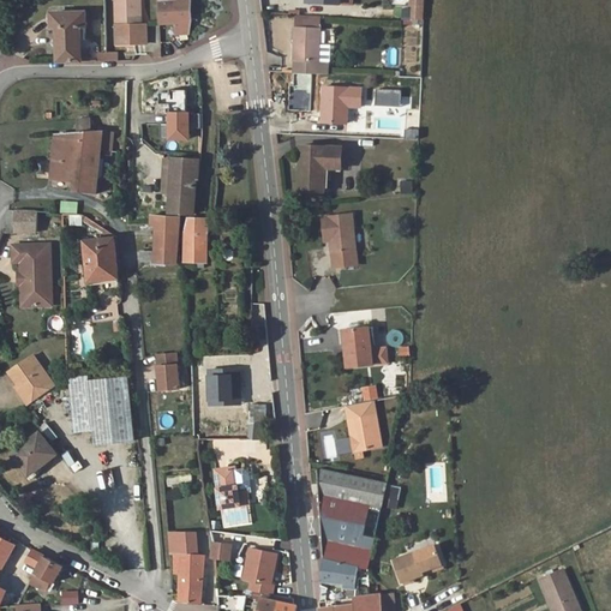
[(112,0),(113,6),(114,42),(145,41),(144,22),(139,22),(137,0),(112,0)]
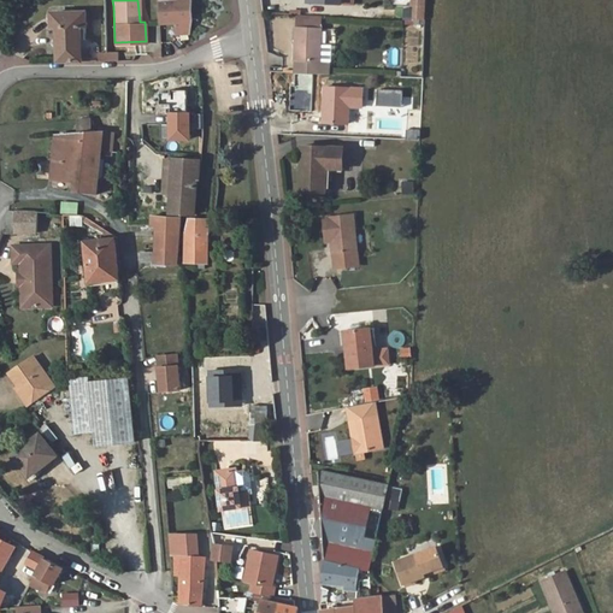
[(157,0),(158,25),(175,25),(176,35),(188,35),(190,25),(188,0),(157,0)]
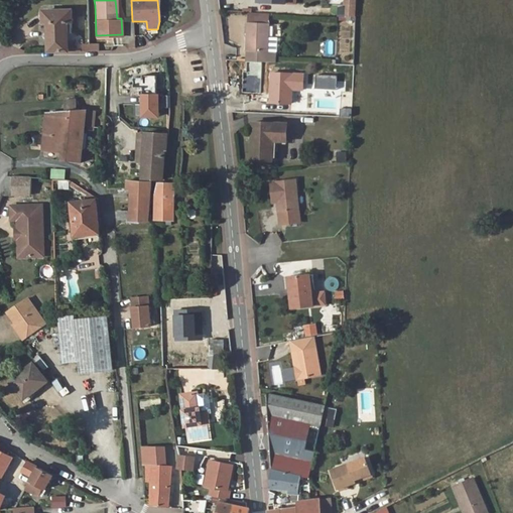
[(52,54),(73,54),(73,35),(73,24),(77,24),(77,12),(47,13),(47,25),(52,25),(52,54)]
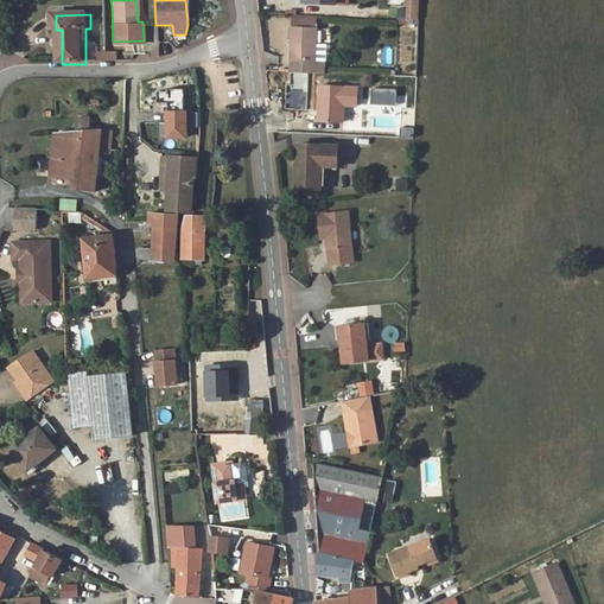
[(300,16),(299,30),(325,31),(325,18),(300,16)]
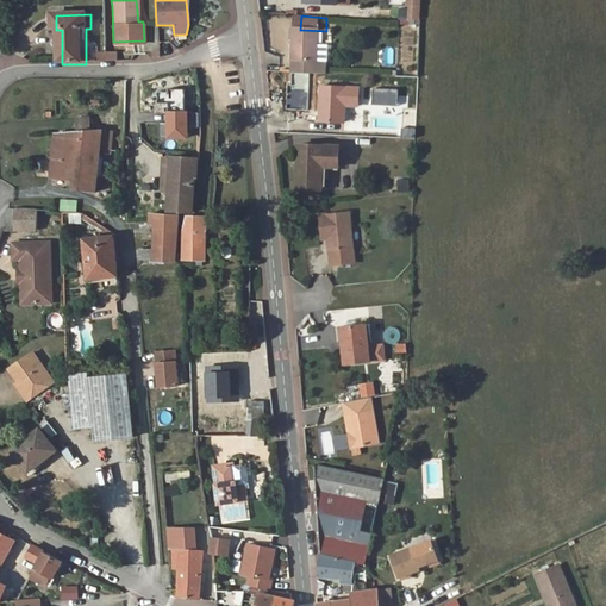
[(300,30),(299,73),(333,74),(333,63),(325,62),(326,31),(300,30)]
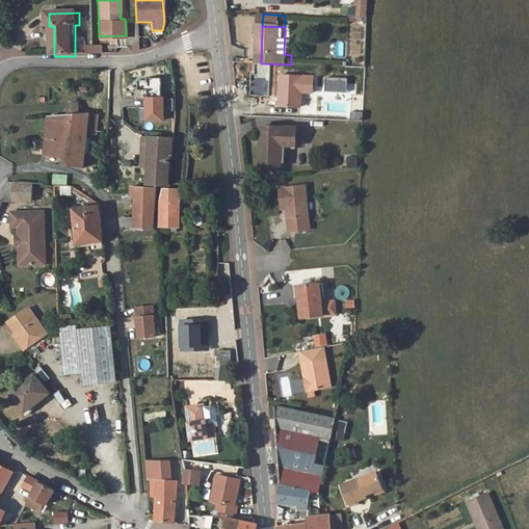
[(108,58),(111,58),(112,51),(88,49),(88,57),(108,58)]
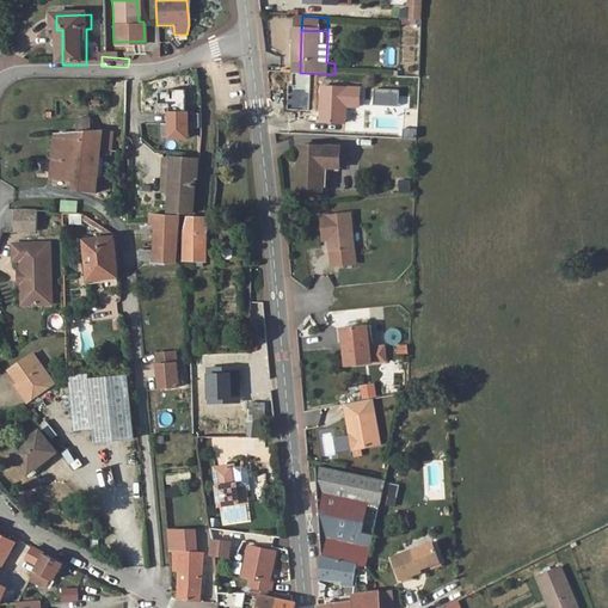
[(342,121),(342,102),(343,85),(320,84),(319,120),(342,121)]
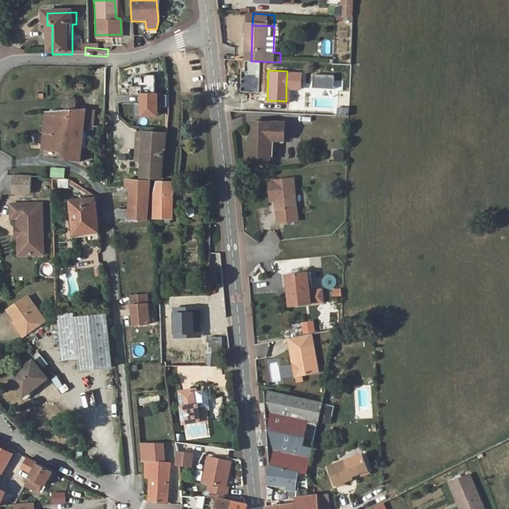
[(339,105),(352,105),(353,93),(339,93),(339,105)]
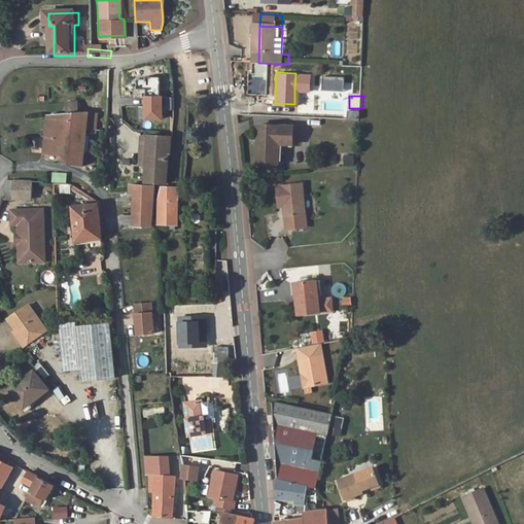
[(168,124),(167,99),(147,99),(148,125),(168,124)]
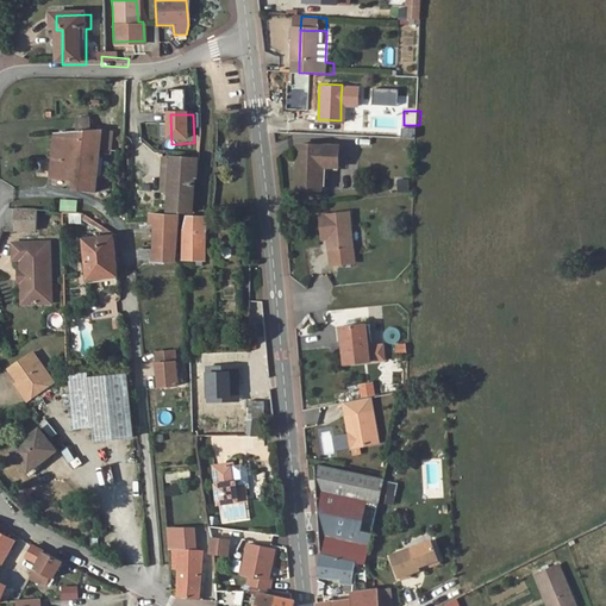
[(74,124),(75,135),(87,133),(86,123),(74,124)]
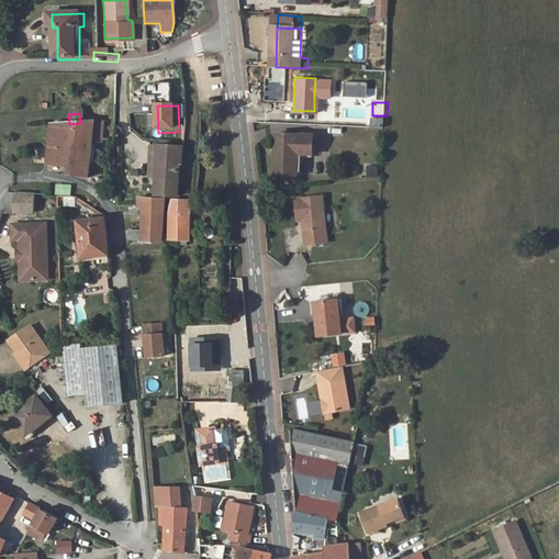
[(371,124),(387,125),(387,120),(387,115),(372,115),(371,124)]
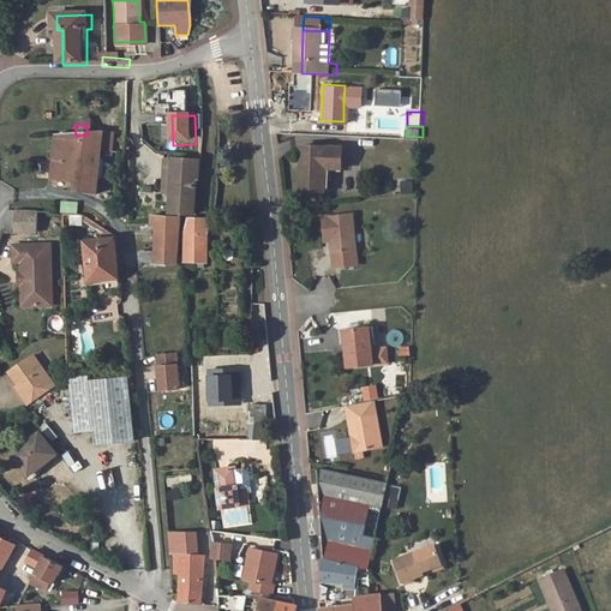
[(73,180),(72,192),(94,196),(99,133),(88,135),(76,136),(73,180)]
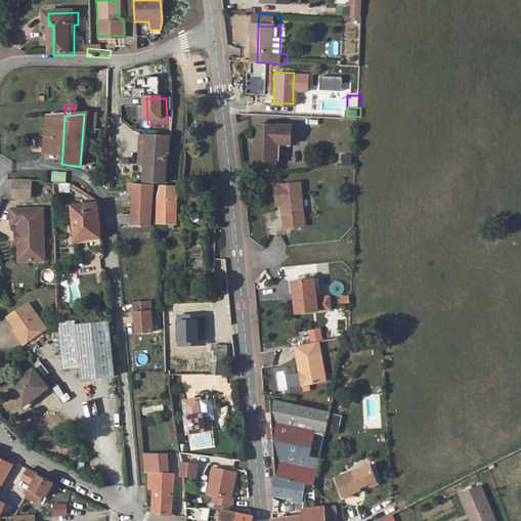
[(64,116),(46,118),(43,154),(62,154),(64,116)]
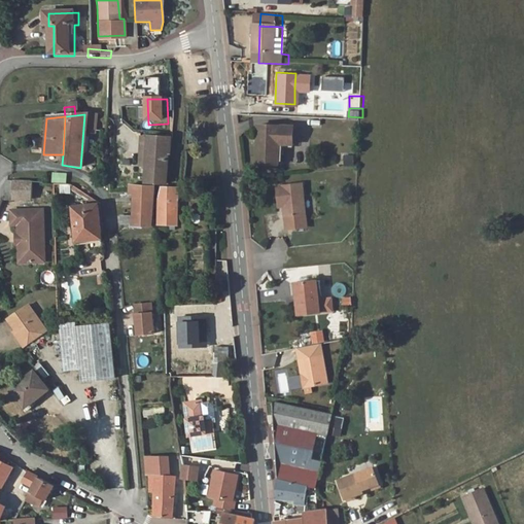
[(281,142),(295,143),(297,126),(262,125),(260,163),(280,164),(281,142)]
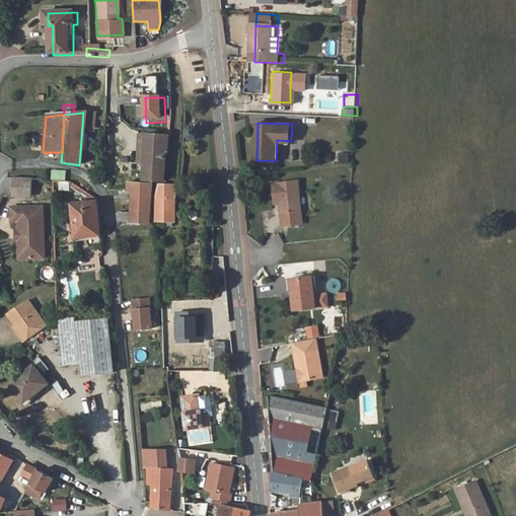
[(142,180),(161,181),(163,152),(166,152),(167,138),(146,136),(142,180)]
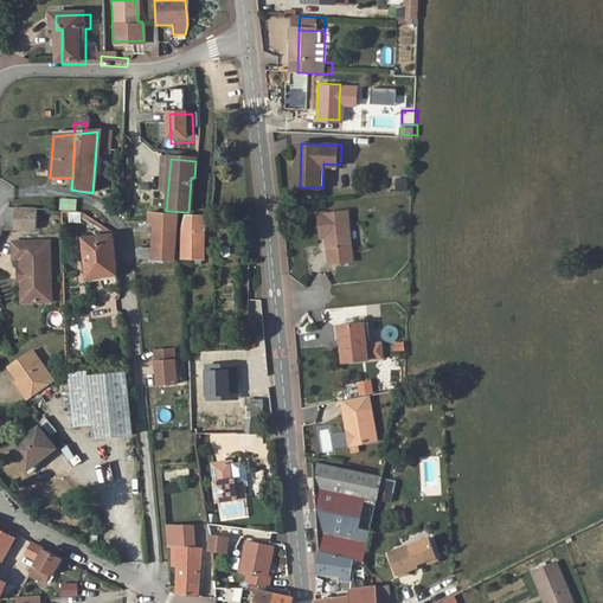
[(328,170),(340,170),(340,165),(324,164),(322,188),(328,188),(328,170)]
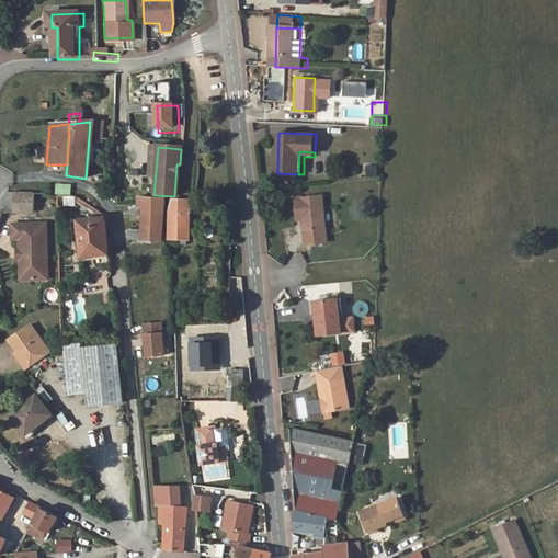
[(369,169),(369,180),(380,180),(380,169),(369,169)]
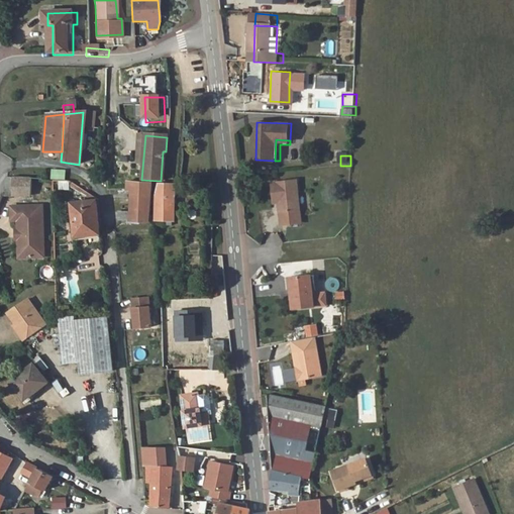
[(69,183),(70,173),(55,172),(55,182),(69,183)]
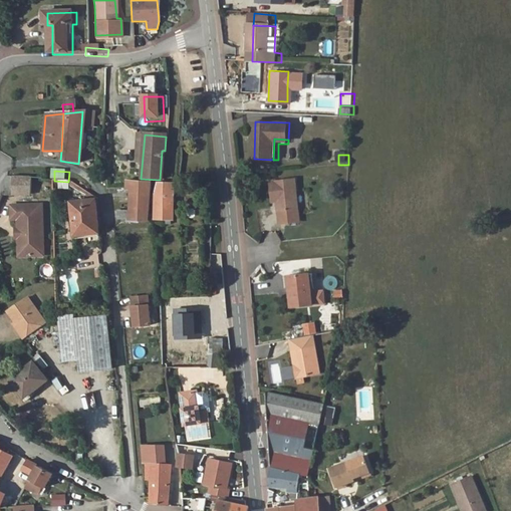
[(131,182),(131,180),(124,180),(124,187),(130,188),(128,209),(115,209),(114,218),(126,218),(126,220),(144,222),(148,184),(131,182)]
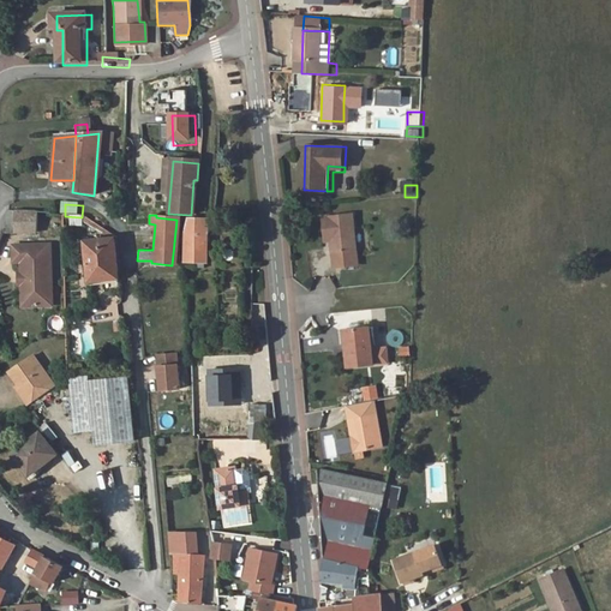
[(330,235),(331,241),(334,268),(358,265),(353,215),(323,217),(325,235),(330,235)]
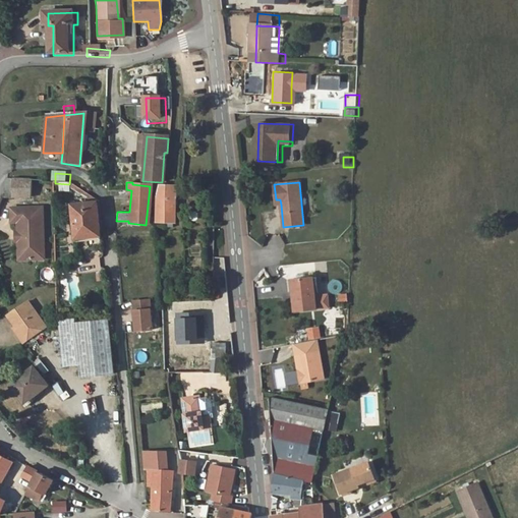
[(37,183),(11,183),(7,199),(37,198),(37,183)]
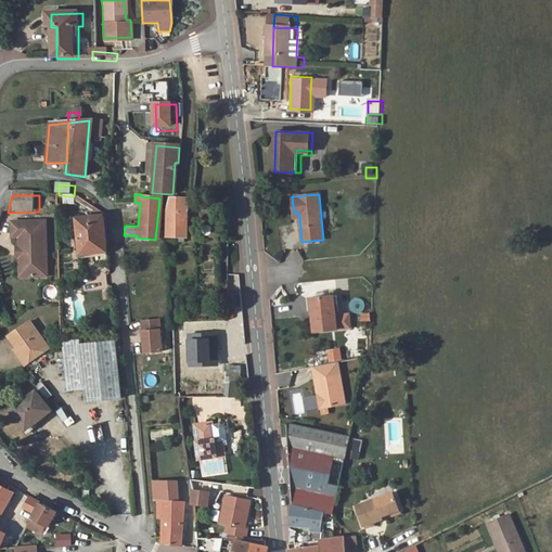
[(179,197),(176,197),(169,196),(165,210),(164,238),(183,240),(187,196),(179,197)]
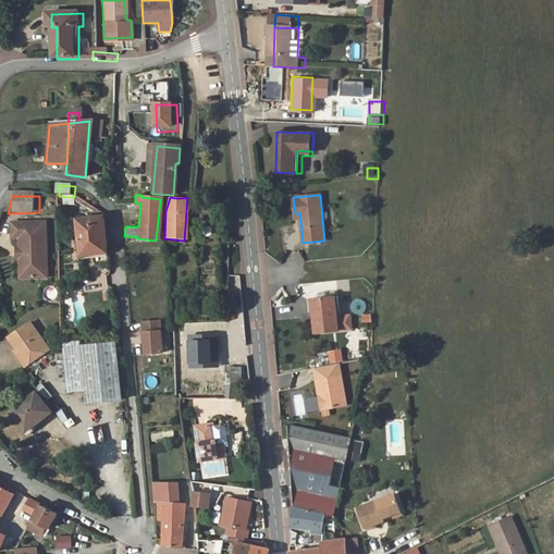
[(68,198),(68,208),(77,208),(78,198),(68,198)]
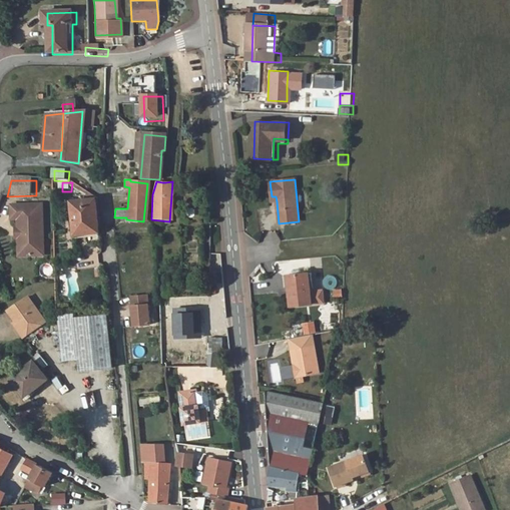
[(71,201),(74,231),(97,228),(94,200),(71,201)]
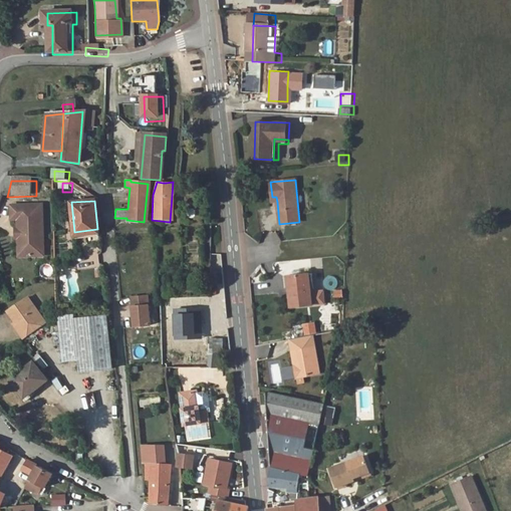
[(44,246),(43,208),(12,208),(13,222),(19,222),(19,230),(19,231),(22,231),(22,238),(19,238),(19,239),(20,257),(34,257),(34,246),(44,246)]
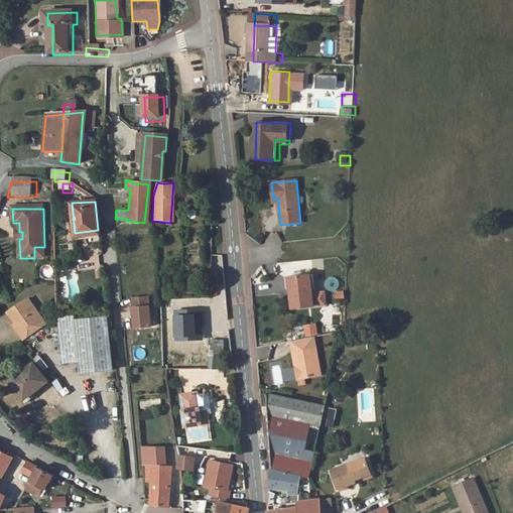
[(44,247),(34,247),(34,258),(44,258),(44,247)]
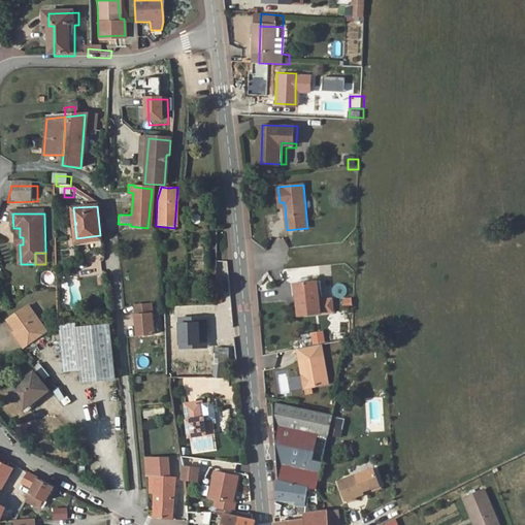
[(297,295),(295,295),(297,316),(319,314),(316,282),(296,283),(297,295)]
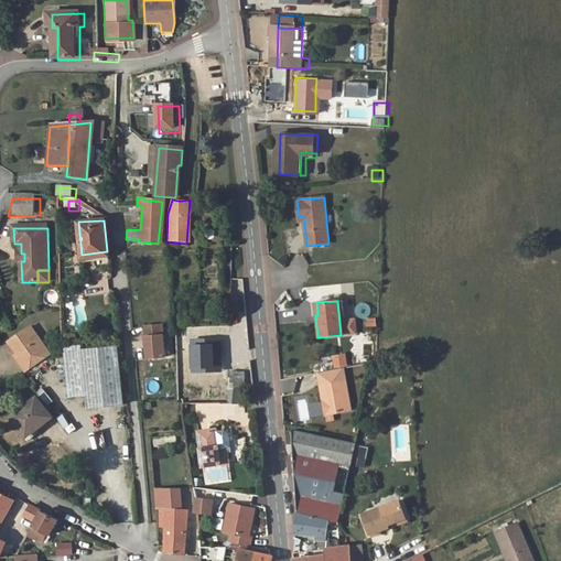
[(380,331),(380,321),(370,322),(371,332),(380,331)]
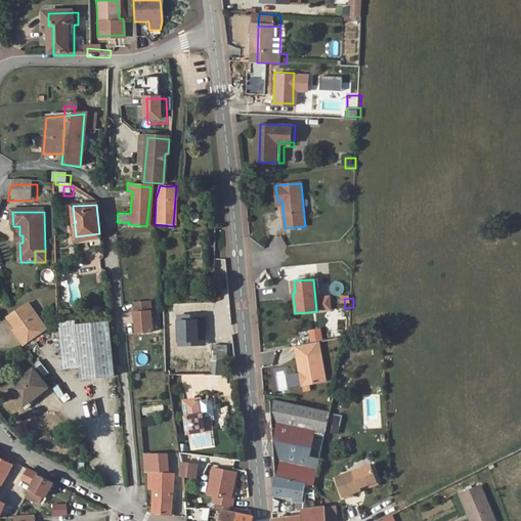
[(141,300),(125,302),(127,318),(128,332),(145,330),(141,300)]
